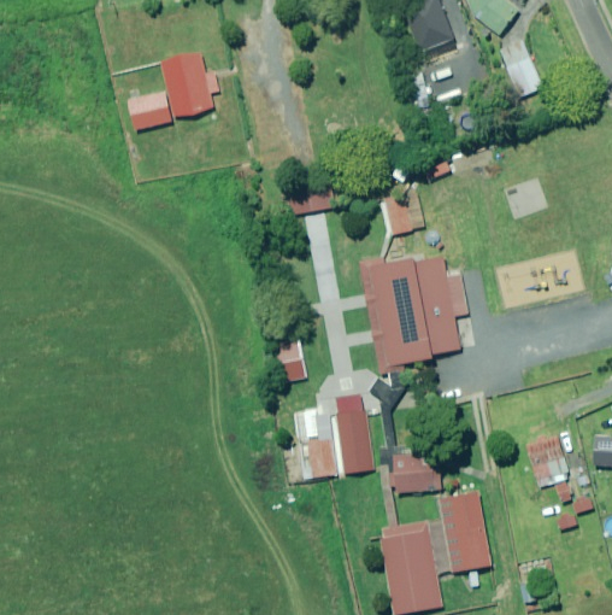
[(453,37),(439,0),(423,0),(404,7),(419,51),(453,37)]
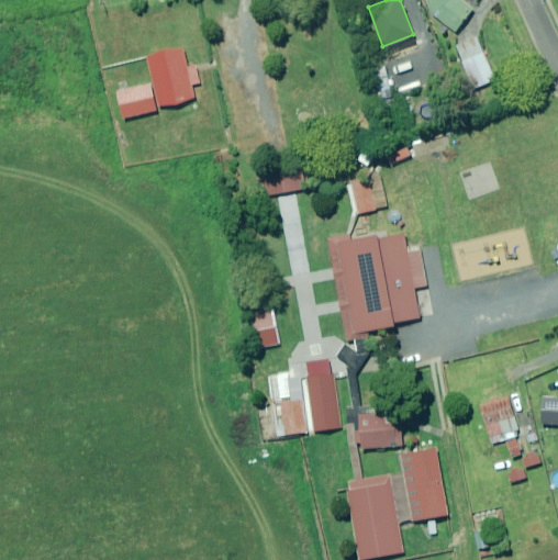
[(427,0),(432,12),(455,31),(472,8),(462,0),(427,0)]
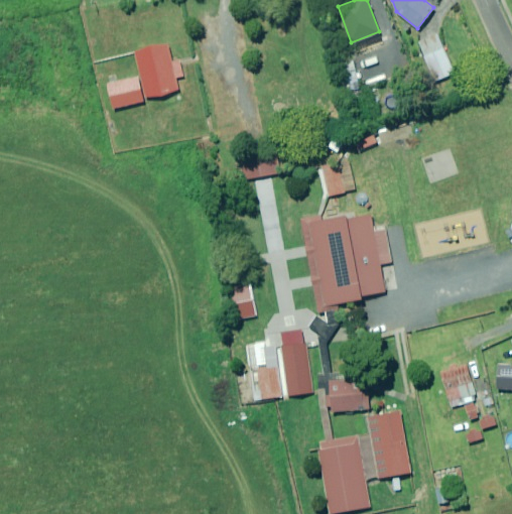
[(169,36),(131,42),(141,98),(177,91),(175,77),(182,76),(178,55),(172,56),(169,36)]
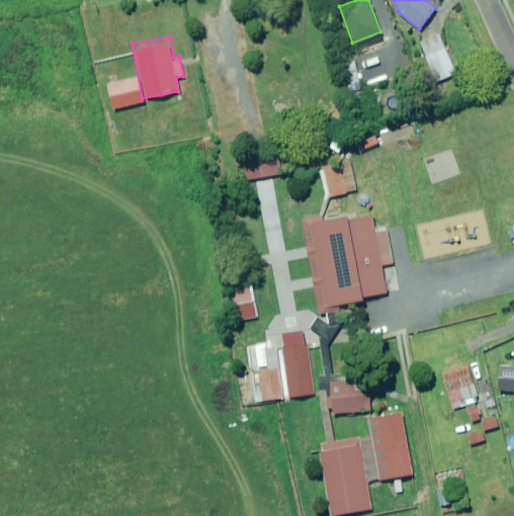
[(456,72),(445,47),(425,56),(436,81),(456,72)]
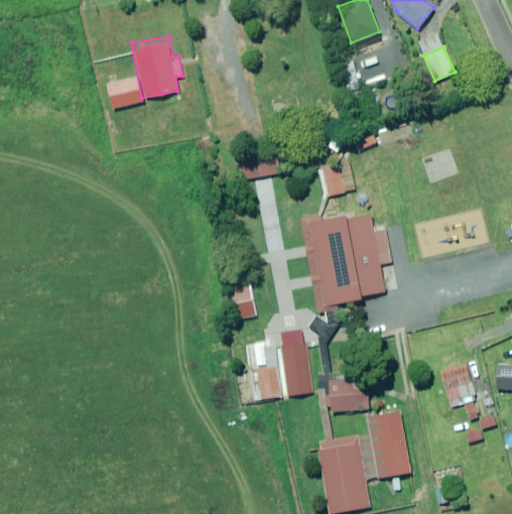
[(356,69),(354,58),(338,62),(344,91),(369,85),(364,67),(356,69)]
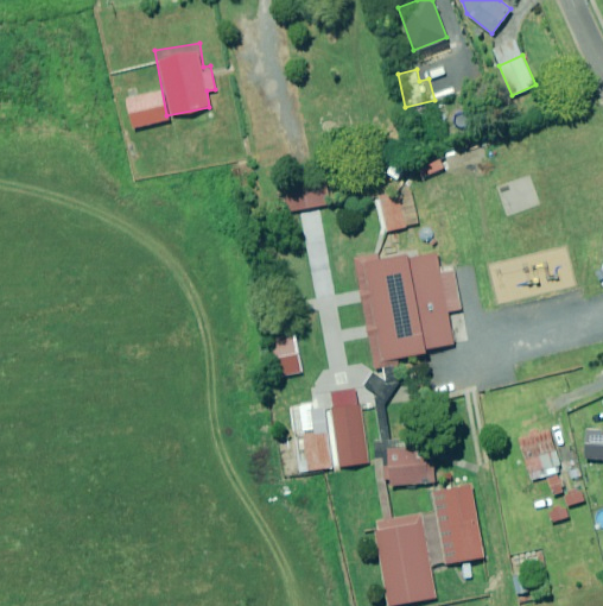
[(475,126),(469,112),(446,121),(452,134),(475,126)]
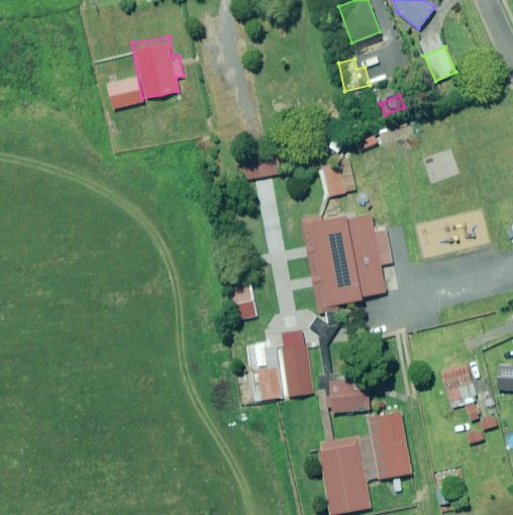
[(281,173),(277,158),(239,165),(242,180),(281,173)]
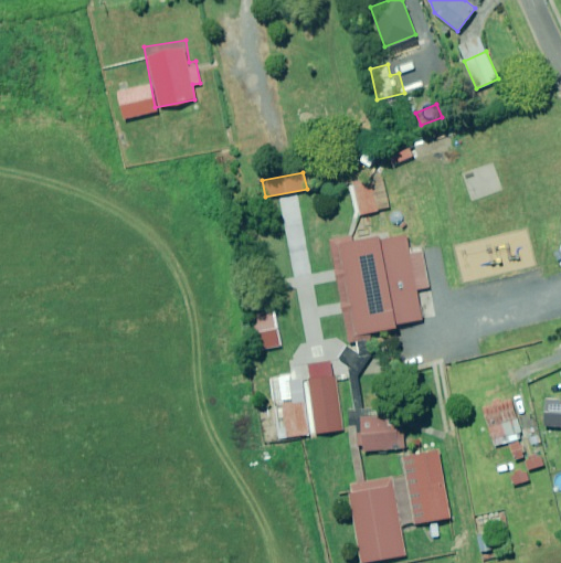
[(390,206),(382,177),(352,184),(359,214),(390,206)]
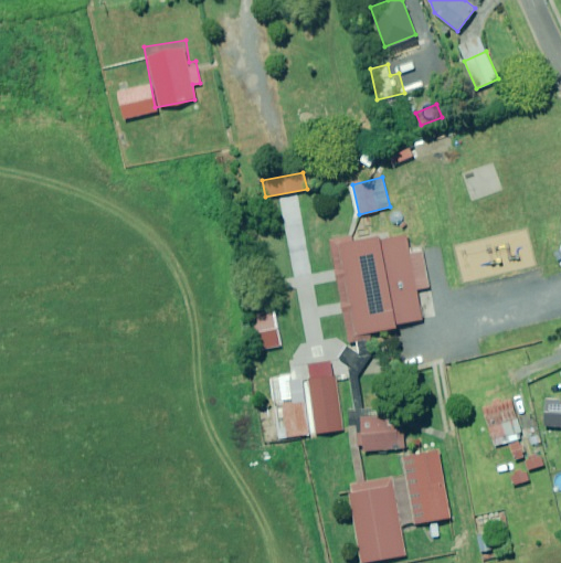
[(409,252),(405,231),(331,245),(348,338),(398,328),(398,324),(423,318),(417,288),(430,286),(423,250),(409,252)]
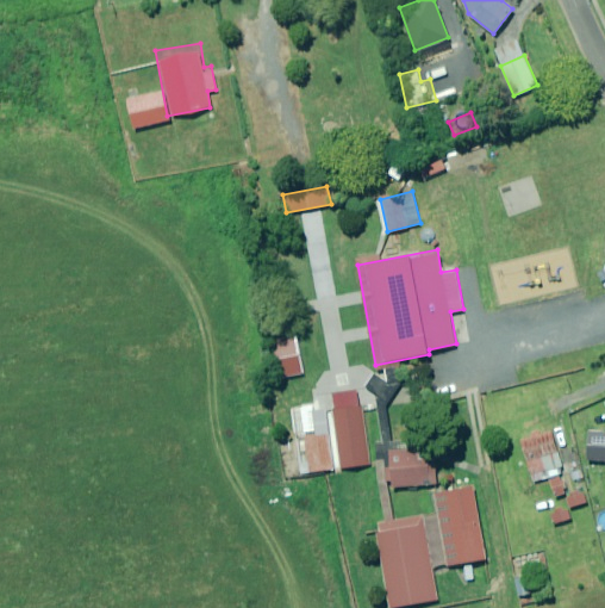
[(599,267),(593,271),(598,280),(604,278),(599,267)]
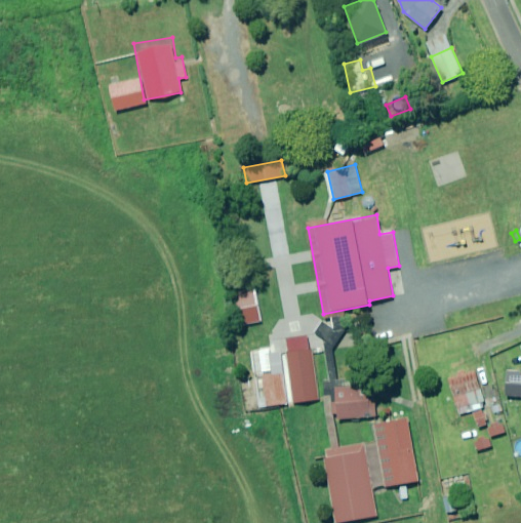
[(263,321),(256,288),(235,292),(240,325),(263,321)]
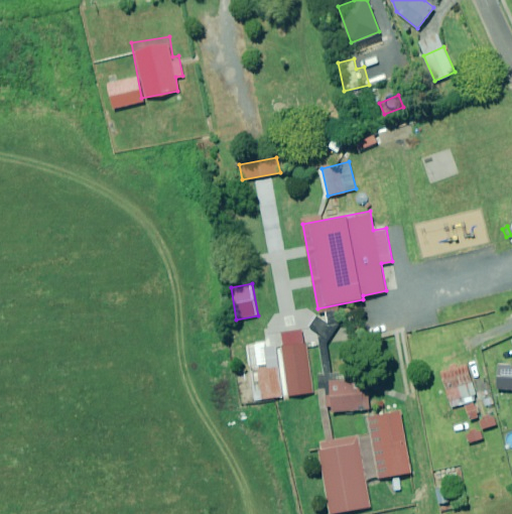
[(311,392),(305,342),(280,345),(286,395),(311,392)]
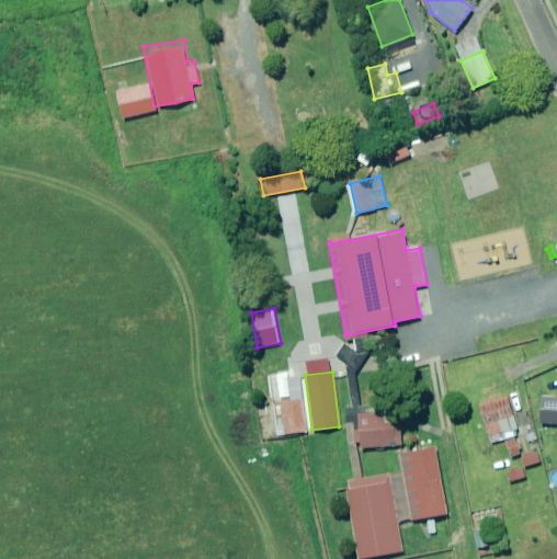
[(510,395),(478,403),(490,442),(515,435),(514,430),(520,429),(510,395)]
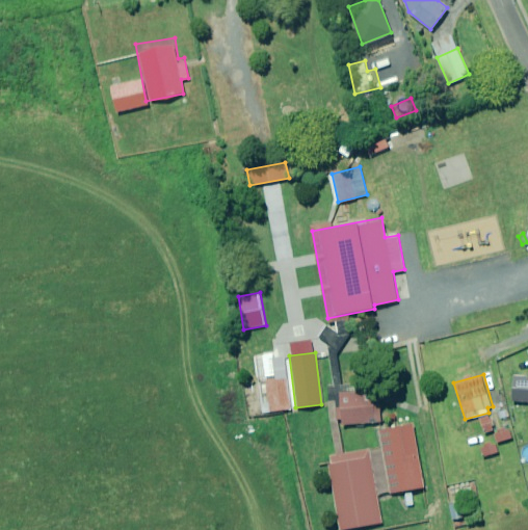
[(527,374),(513,374),(512,400),(527,400),(527,374)]
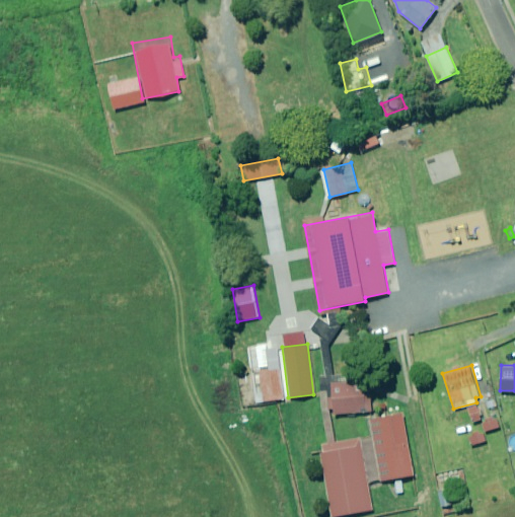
[(283,398),(279,367),(252,370),(255,401),(283,398)]
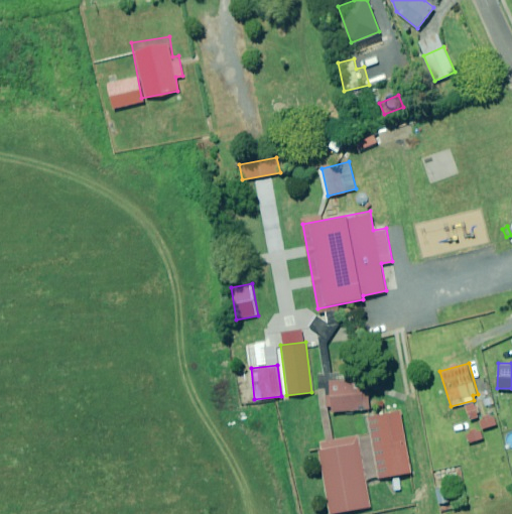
[(479,412),(475,402),(465,405),(470,419),(479,416),(482,428),(494,425),(490,410),(479,412)]
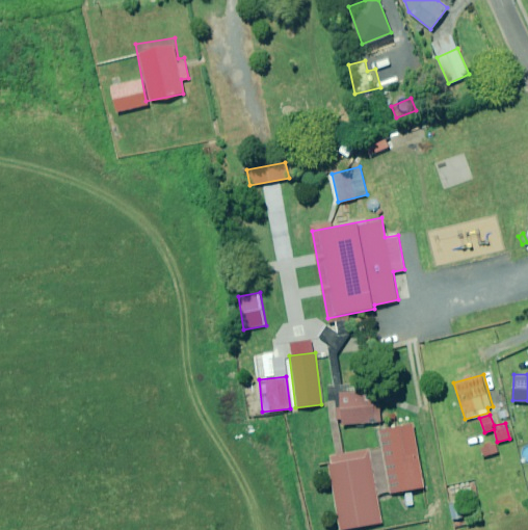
[(330,464),(340,528),(381,522),(377,494),(390,492),(390,493),(426,487),(416,423),(378,429),(381,448),(370,450),(369,447),(330,454),(331,464),(330,464)]
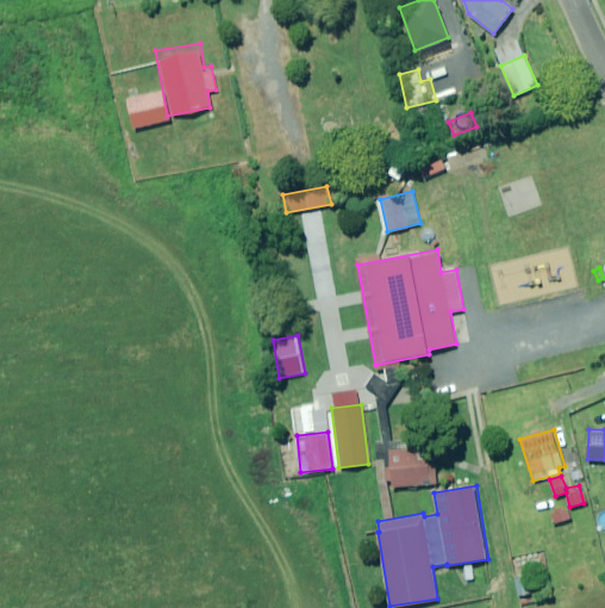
[(528,575),(515,577),(518,595),(531,593),(528,575)]
